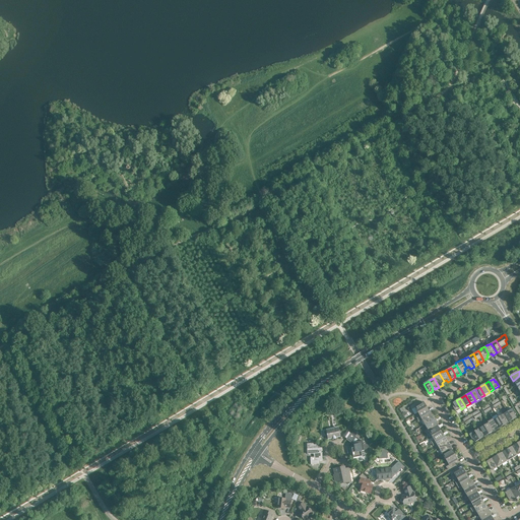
[(461,409),(456,400),(452,403),(454,406),(452,407),(456,412),(461,409)]
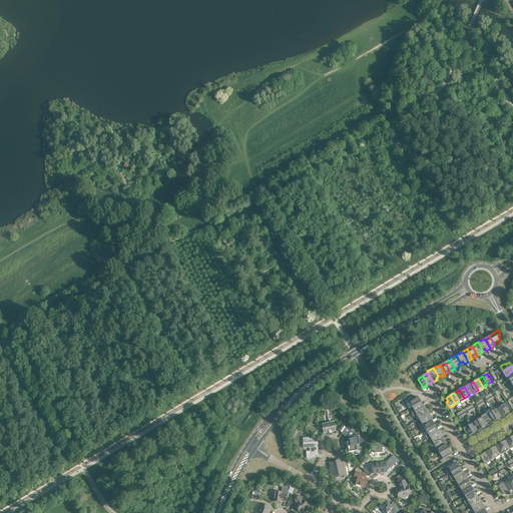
[(412,396),(410,398),(404,401),(406,404),(409,403),(412,408),(421,402),(418,397),(414,399),(412,396)]
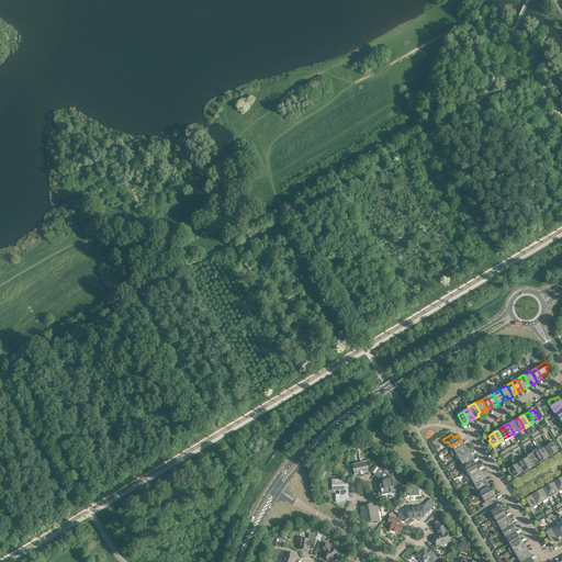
[(464,446),(461,440),(451,447),(453,450),(450,451),(452,454),(454,452),(464,446)]
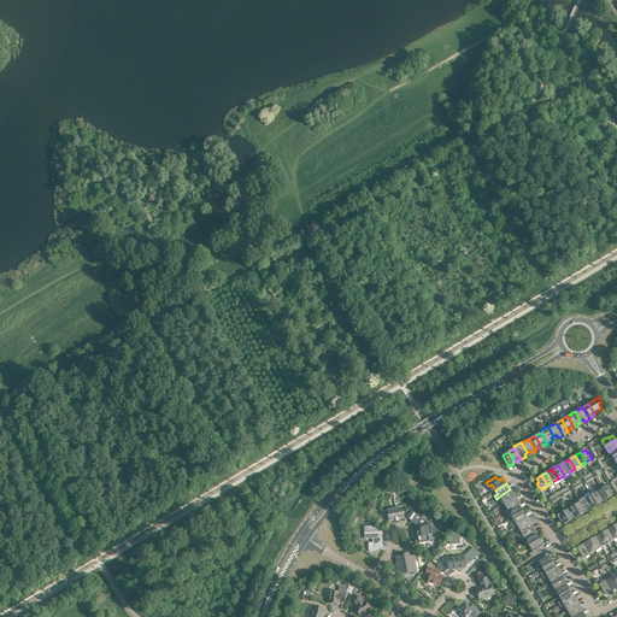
[(609,485),(603,488),(607,499),(612,495),(611,492),(612,492),(609,485)]
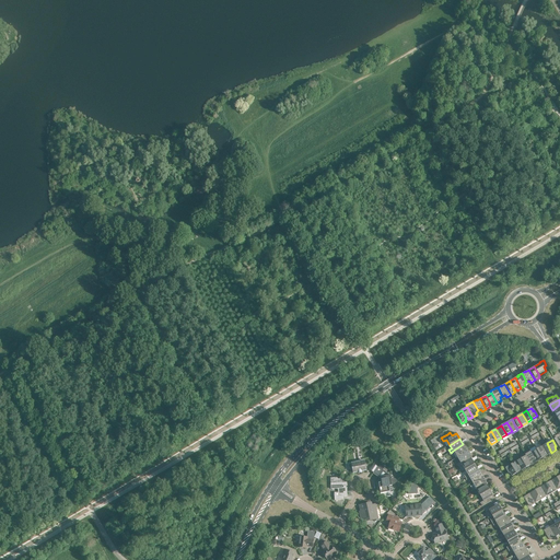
[(551,453),(547,443),(541,446),(547,456),(551,453)]
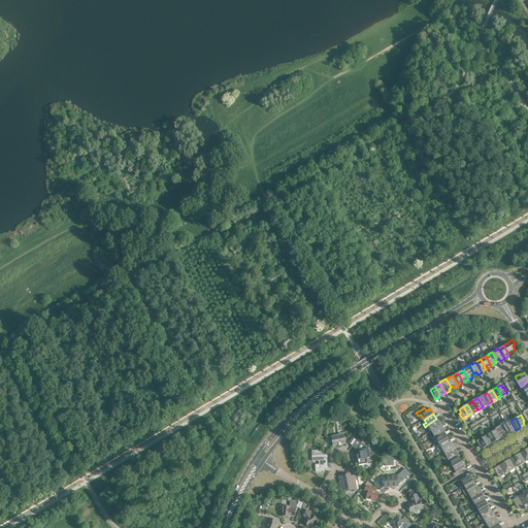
[(437,419),(436,419),(427,425),(425,427),(425,428),(428,426),(431,431),(441,425),(437,419)]
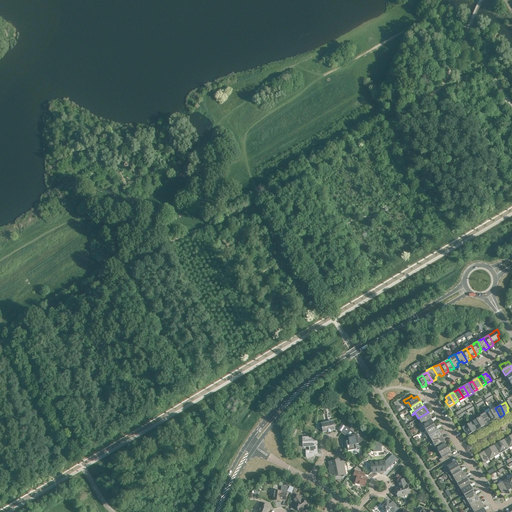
[(500,417),(495,408),(490,411),(495,419),(500,417)]
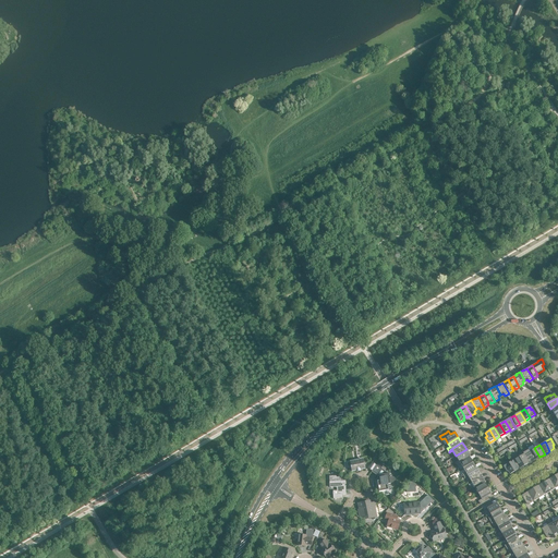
[(534,448),(530,451),(535,460),(540,457),(534,448)]
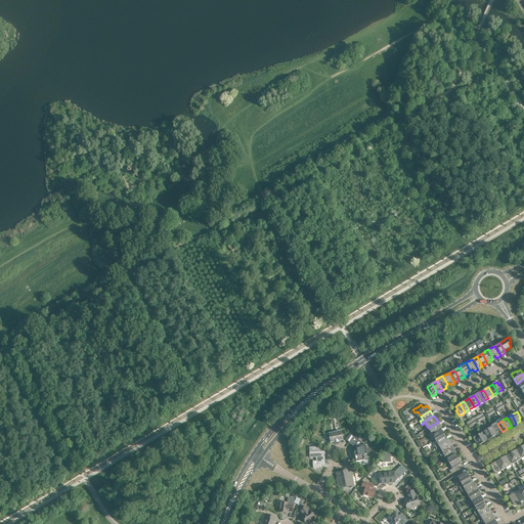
[(442,429),(438,422),(428,428),(431,433),(428,435),(429,436),(432,434),(432,435),(441,429),(441,430),(442,429)]
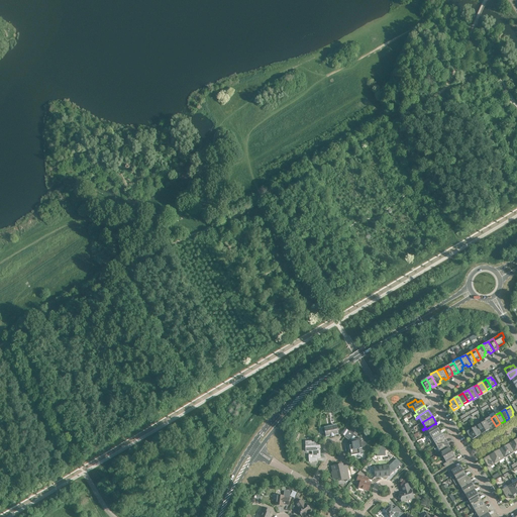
[(485,420),(486,421),(491,429),(496,426),(491,418),(490,417),(485,420)]
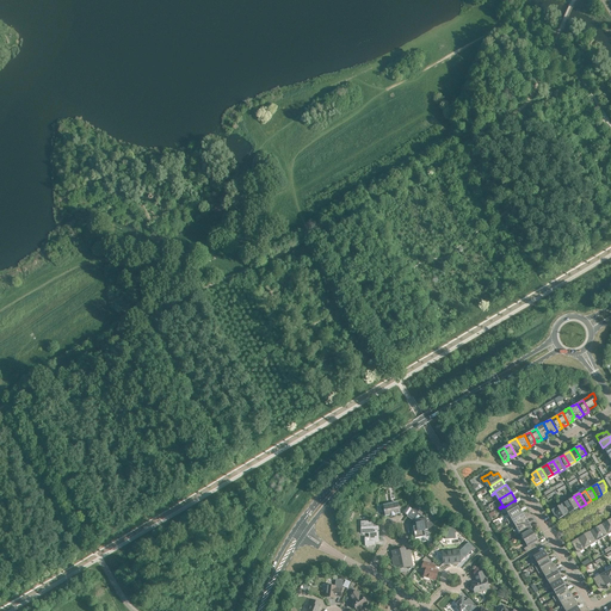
[(580,507),(574,498),(568,500),(574,511),(580,507)]
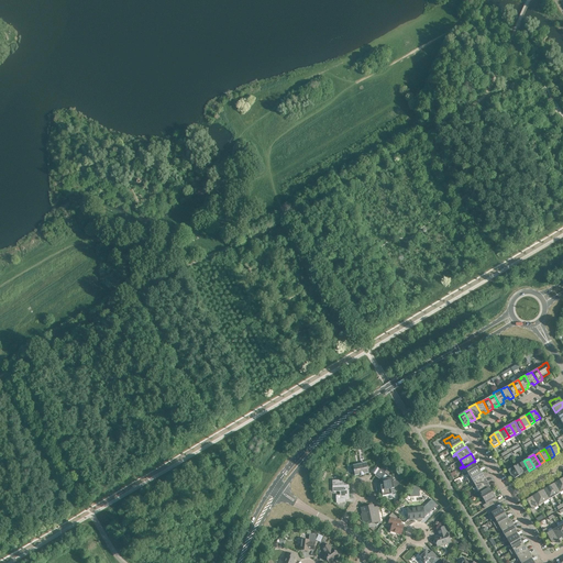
[(464,466),(461,468),(462,471),(465,470),(467,473),(477,467),(474,462),(474,461),(464,467),(464,466)]
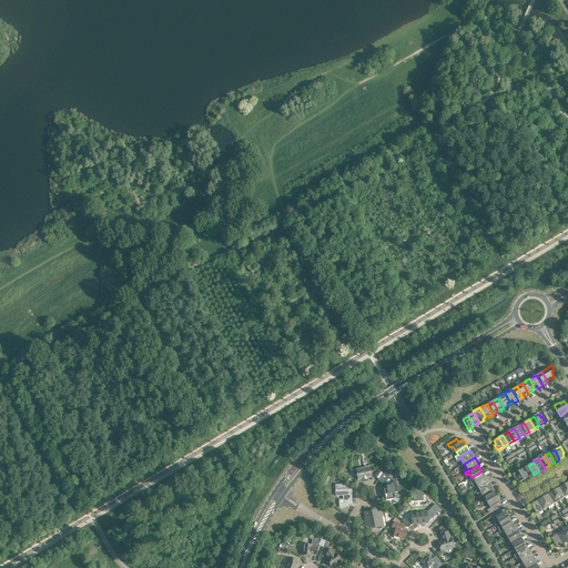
[(534,475),(528,465),(523,468),(528,477),(534,475)]
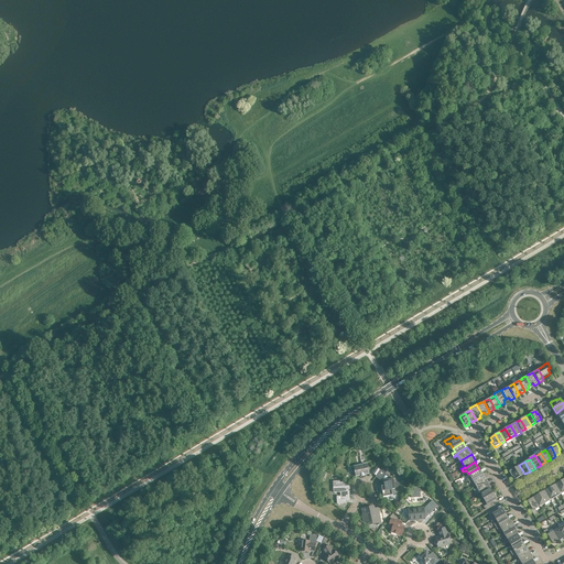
[(354,467),(350,468),(351,473),(355,472),(355,473),(356,476),(360,475),(360,477),(365,476),(365,475),(369,474),(367,464),(354,467)]
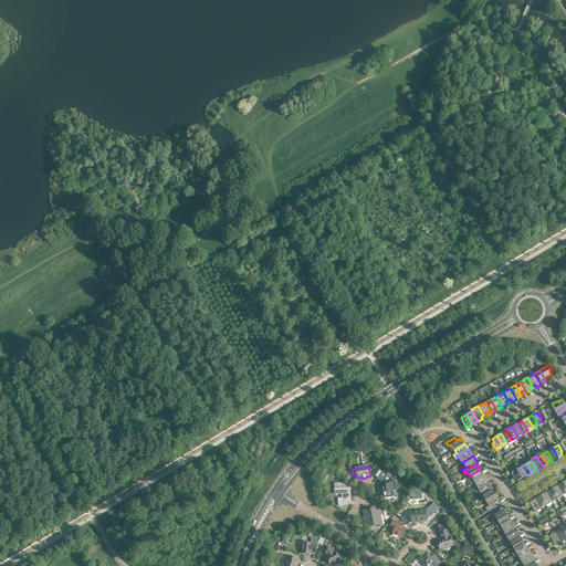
[(526,475),(521,467),(516,470),(522,479),(526,475)]
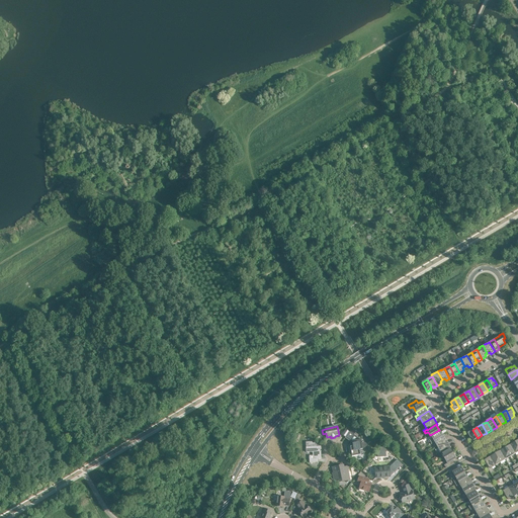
[(442,435),(439,430),(430,435),(432,438),(429,440),(430,442),(433,441),(433,440),(442,435)]
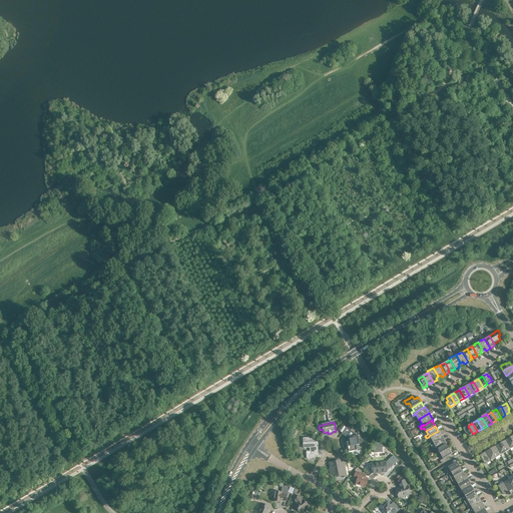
[(473,434),(468,426),(463,429),(466,434),(467,433),(469,437),(473,434)]
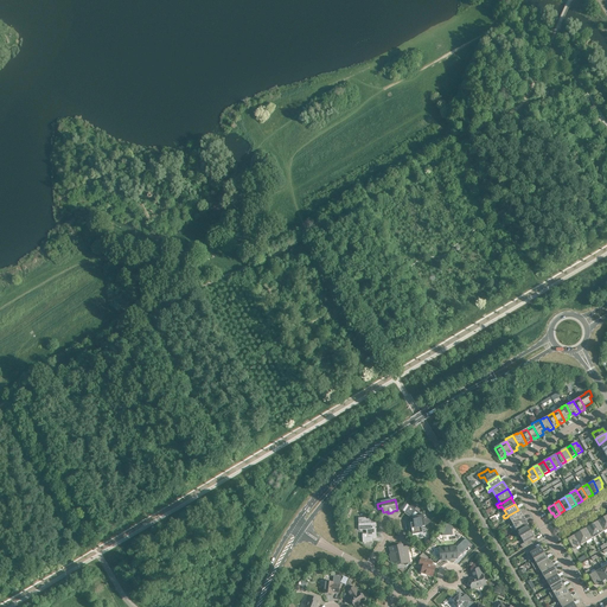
[(415,510),(409,505),(404,512),(404,513),(410,517),(415,510)]
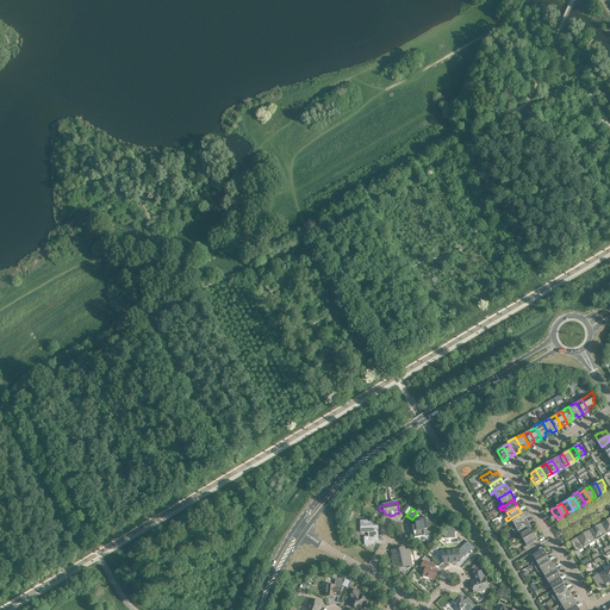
[(522,511),(521,512),(510,518),(510,520),(506,521),(508,523),(511,521),(515,526),(527,520),(522,511)]
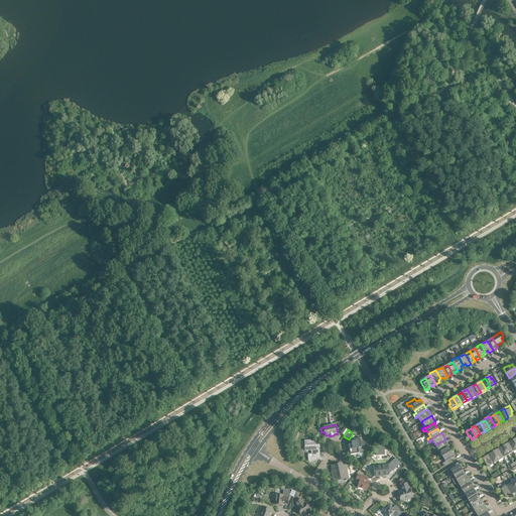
[(349,444),(351,455),(359,454),(358,447),(361,447),(360,437),(359,437),(353,433),(349,439),(352,442),(353,443),(352,443),(353,444),(349,444)]
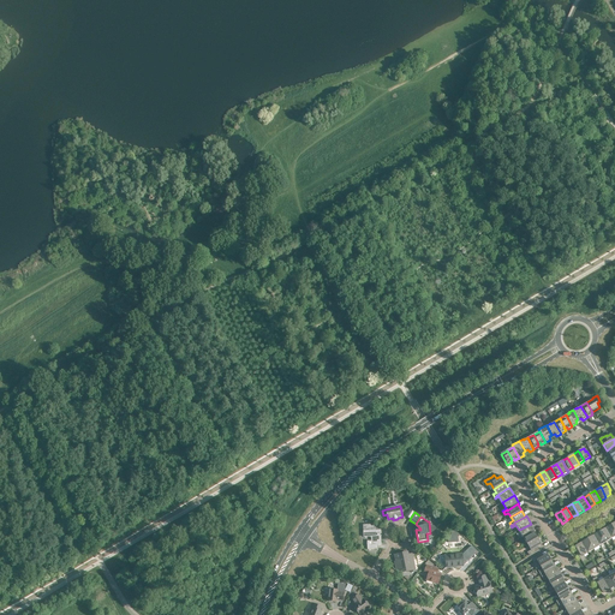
[(365,525),(365,531),(363,531),(363,537),(372,536),(372,541),(368,542),(368,550),(377,549),(377,545),(381,545),(381,530),(371,530),(371,524),(365,525)]
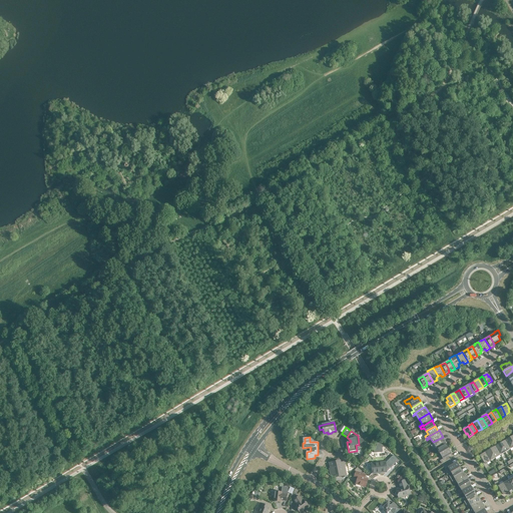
[(447,443),(443,437),(433,442),(434,444),(431,446),(433,450),(436,448),(437,449),(446,444),(447,443)]
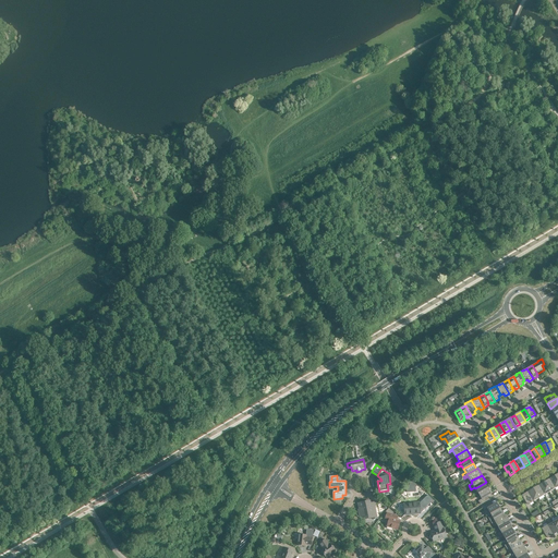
[(555,488),(549,480),(547,482),(547,481),(544,483),(549,492),(555,488)]
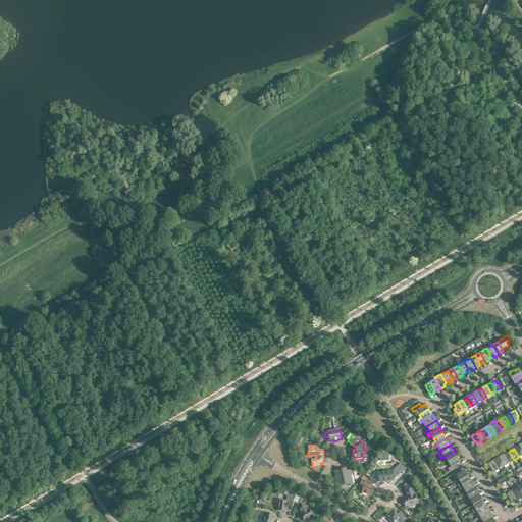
[(385,451),(380,457),(380,461),(388,460),(388,456),(389,454),(385,451)]
